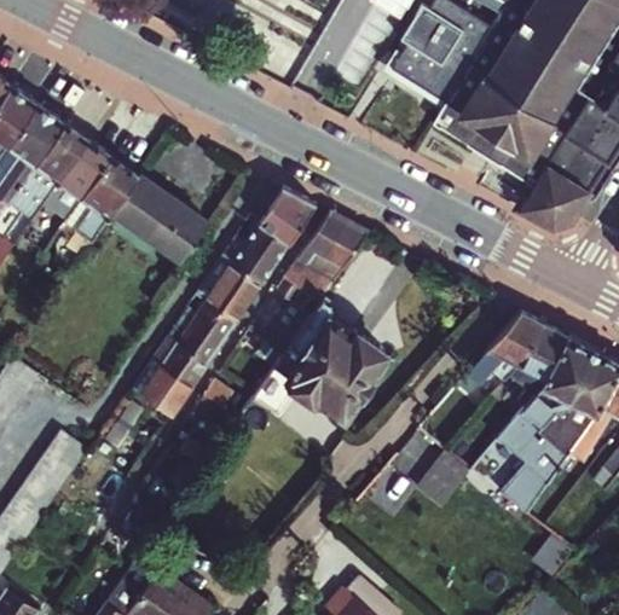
[(405,77),(446,104),(492,27),(449,0),(437,0),(431,11),(424,6),(403,40),(409,45),(393,70),(405,77)]
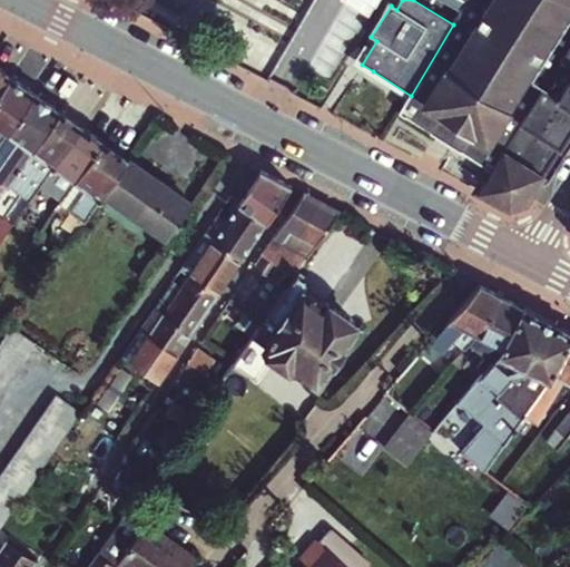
[(569,133),(569,0),(468,0),(461,12),(453,25),(411,96),(400,115),(492,173),(504,153),(542,177),(569,133)]
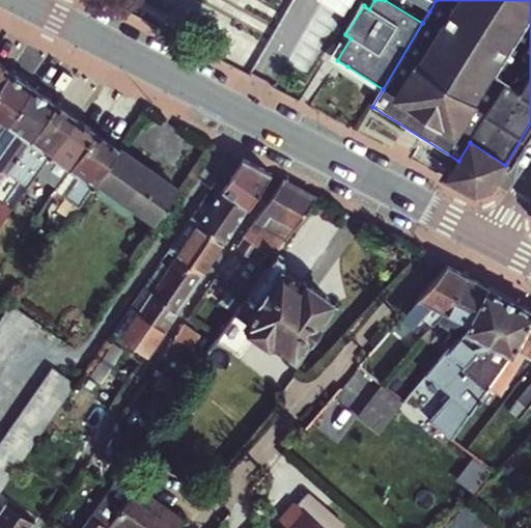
[(408,0),(429,11),(436,0),(408,0)]
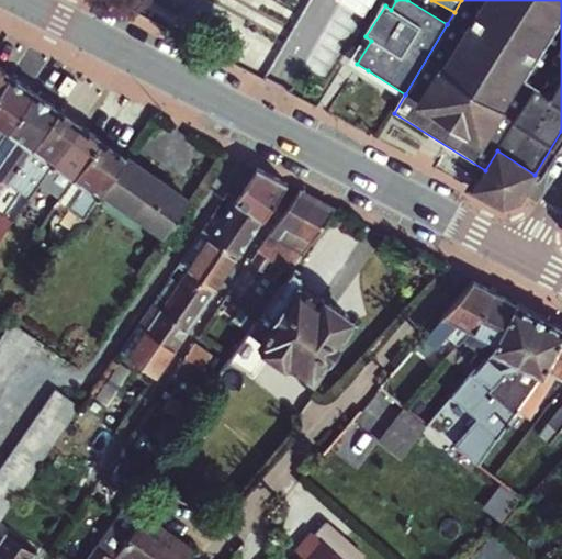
[(0,71),(0,93),(11,79),(0,71)]
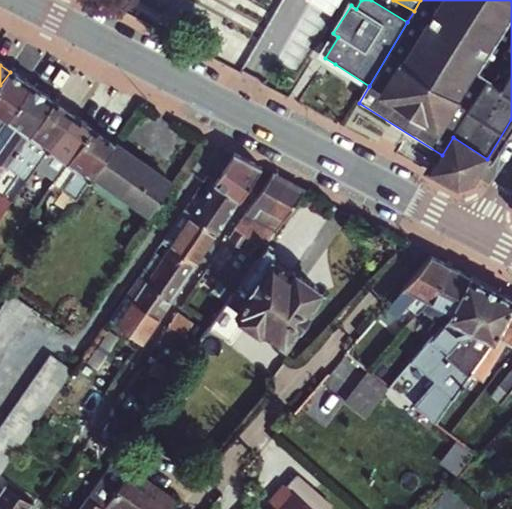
[(0,130),(31,86),(10,72),(0,85),(0,130)]
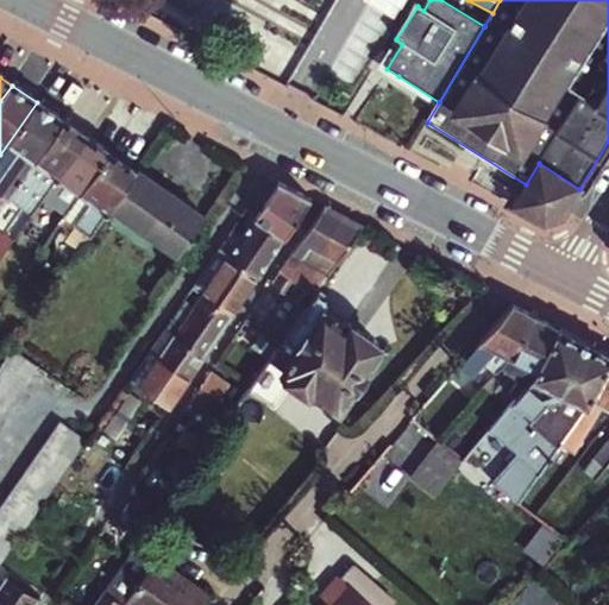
[(0,212),(8,201),(64,121),(37,102),(0,155),(0,164),(6,169),(0,177),(0,212)]
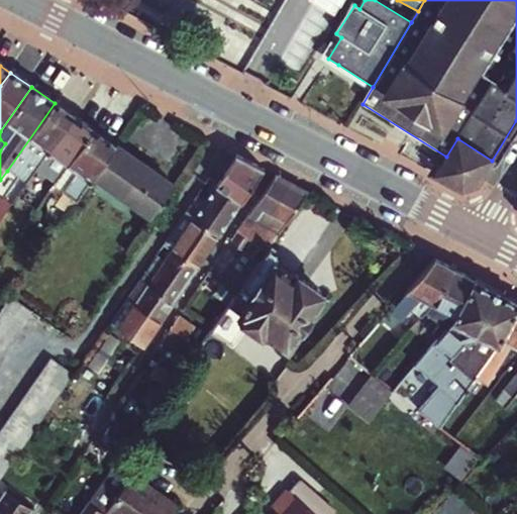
[(74,117),(55,103),(7,171),(26,184),(74,117)]
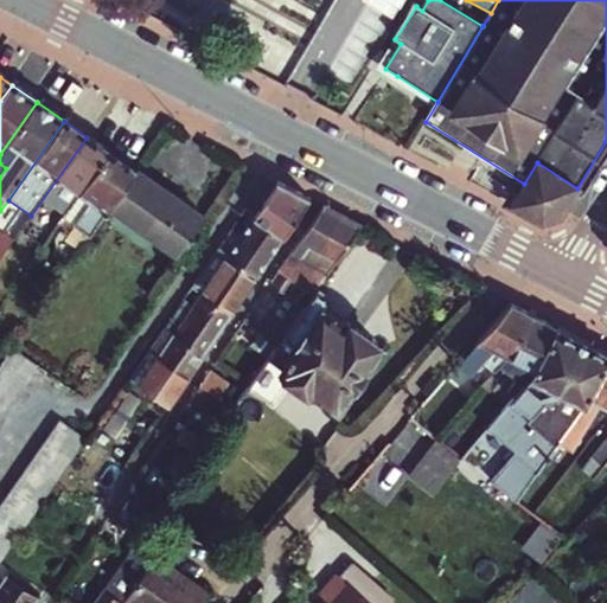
[(31,216),(13,243),(25,250),(56,207),(65,216),(109,153),(87,138),(31,216)]
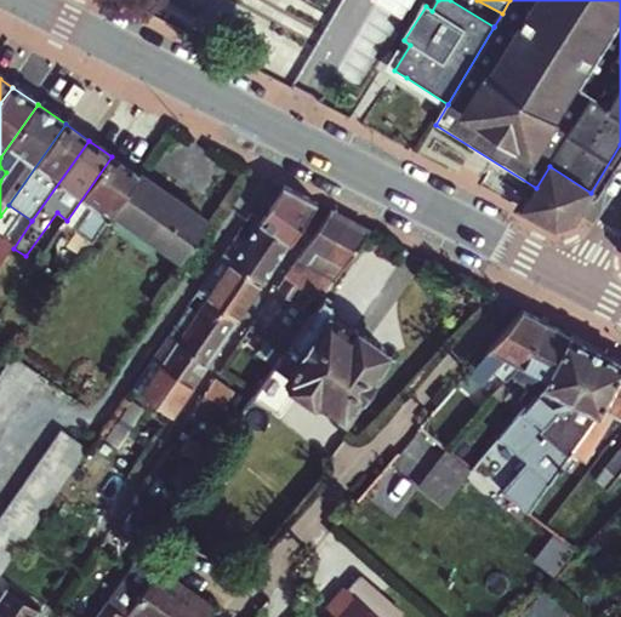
[(64,223),(92,243),(113,213),(140,176),(112,156),(67,221),(64,223)]
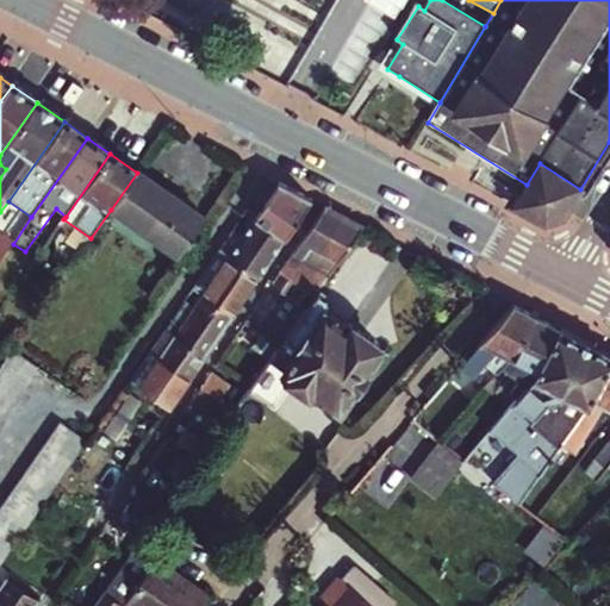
[(540,163),(527,185),(511,207),(546,226),(559,223),(580,189),(540,163)]
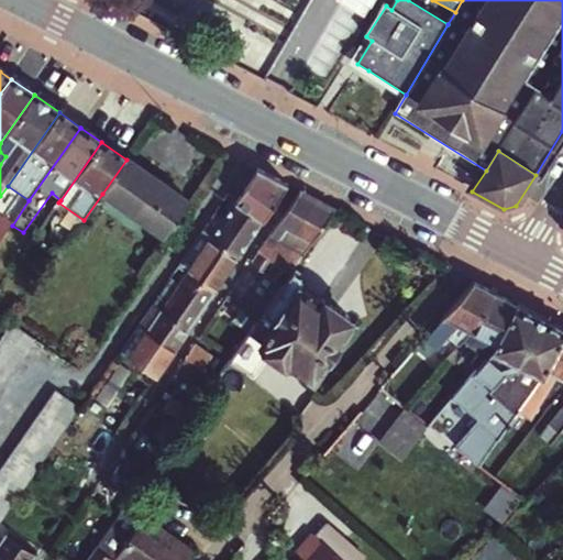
[(189,202),(127,160),(102,194),(165,238),(189,202)]
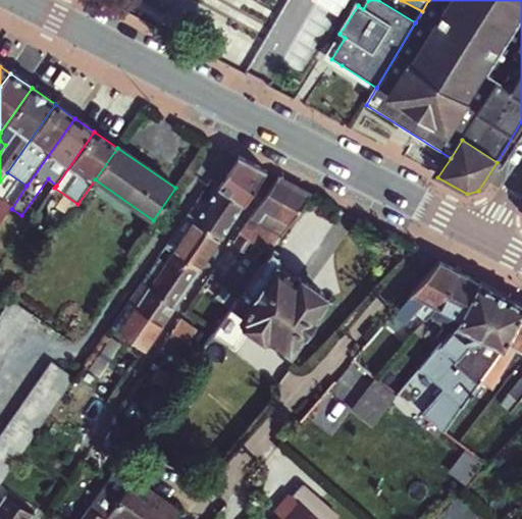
[(218,188),(245,205),(266,173),(239,159),(239,158),(237,161),(231,158),(215,183),(220,186),(218,188)]
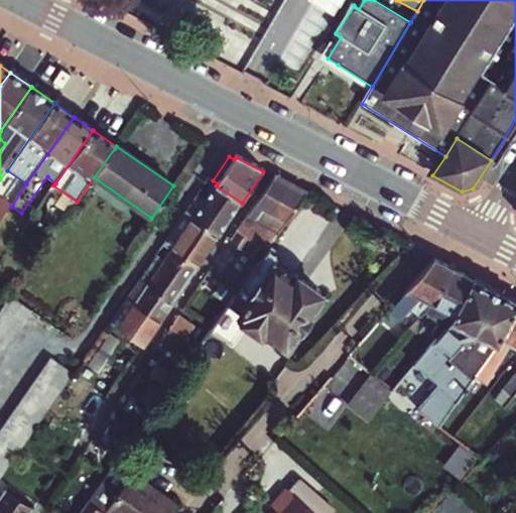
[(274,176),(264,193),(247,218),(262,228),(291,185),(285,182),(274,176)]
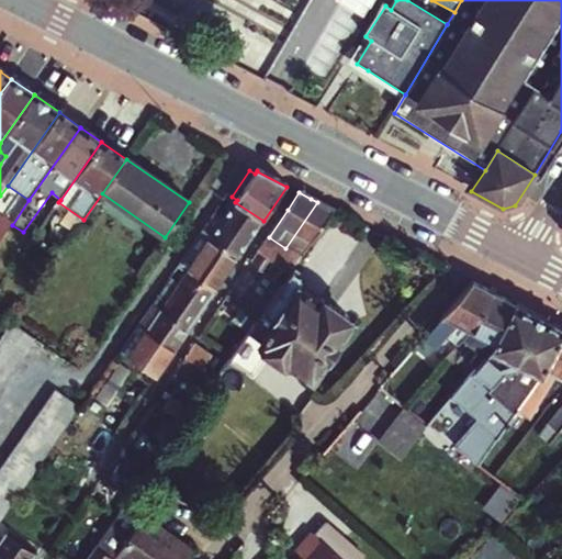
[(215,214),(203,232),(211,237),(210,238),(238,258),(263,221),(235,202),(223,220),(215,214)]
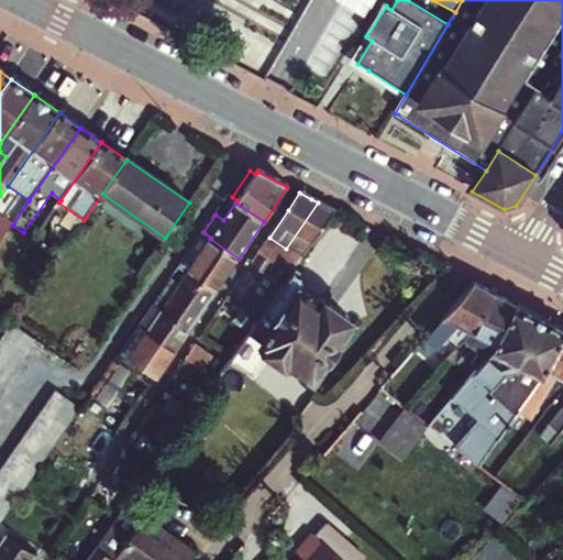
[(302,257),(335,211),(318,202),(286,249),(302,257)]
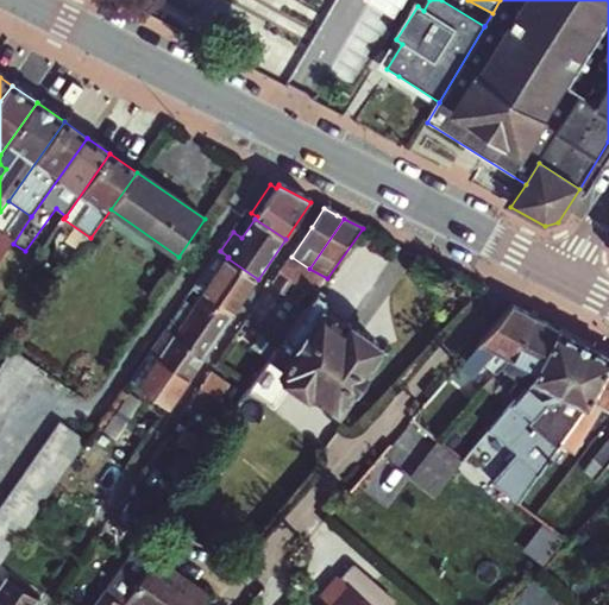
[(0,262),(13,244),(0,234),(0,262)]
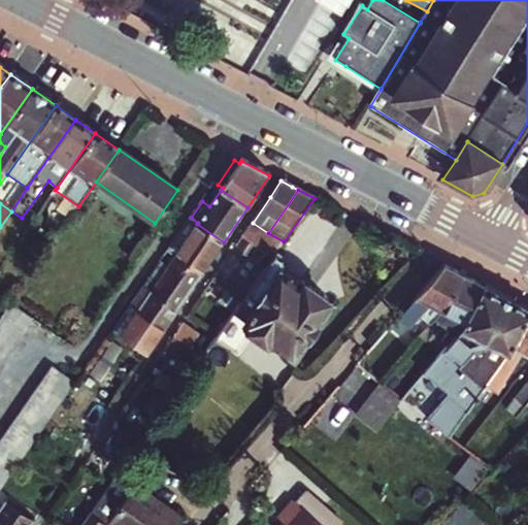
[(174,258),(200,276),(224,242),(197,224),(190,219),(166,253),(174,258)]
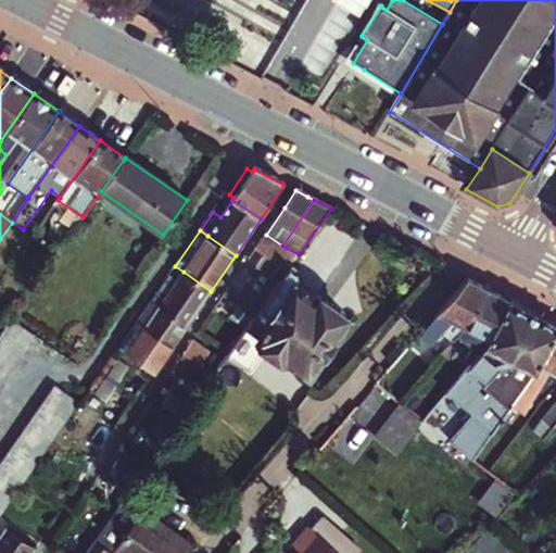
[(261,254),(286,273),(297,259),(299,254),(282,246),(266,235),(255,250),(261,254)]
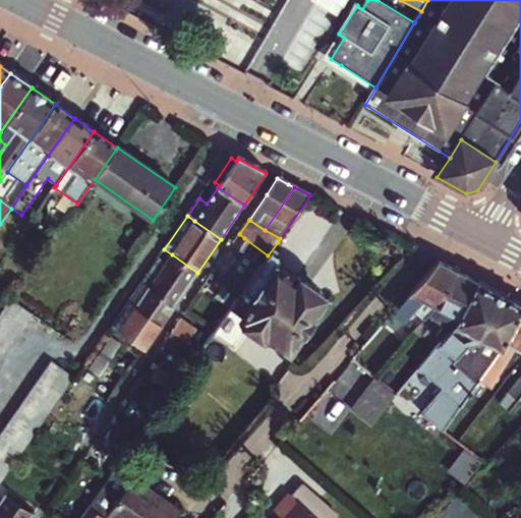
[(244,238),(239,234),(232,245),(237,249),(244,238)]
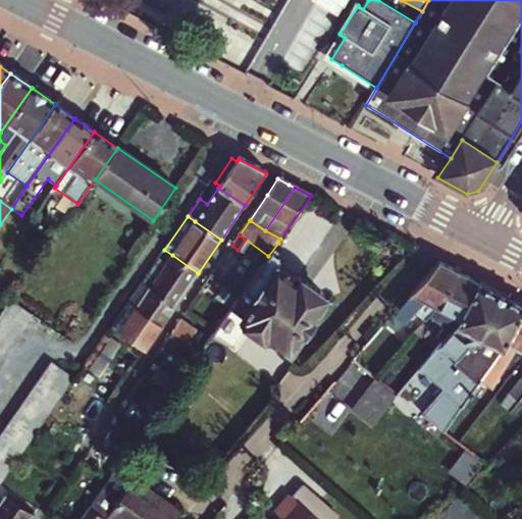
[(238,250),(241,252),(261,266),(268,256),(245,239),(238,250)]
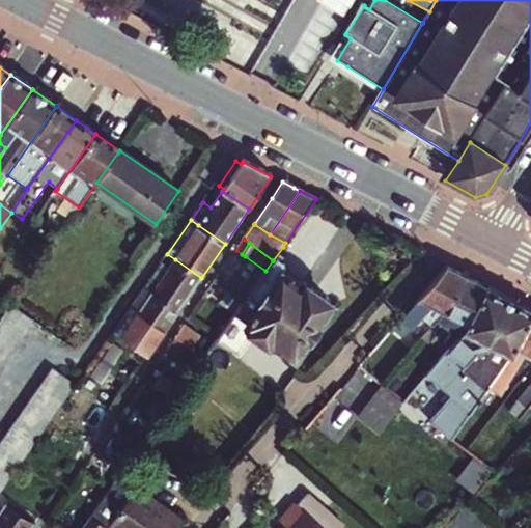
[(289,363),(294,357),(296,359),(299,354),(304,353),(309,345),(308,341),(333,306),(329,303),(327,298),(320,294),(314,293),(302,284),(301,284),(284,273),(286,271),(282,258),(280,257),(285,249),(283,247),(273,260),(266,271),(242,305),(234,314),(233,315),(218,338),(216,341),(241,358),(254,339),(289,363)]
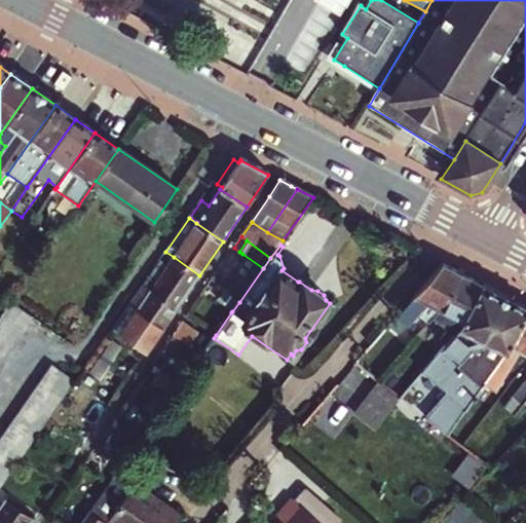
[(246,264),(229,288),(226,293),(239,302),(263,268),(242,254),(238,259),(246,264)]
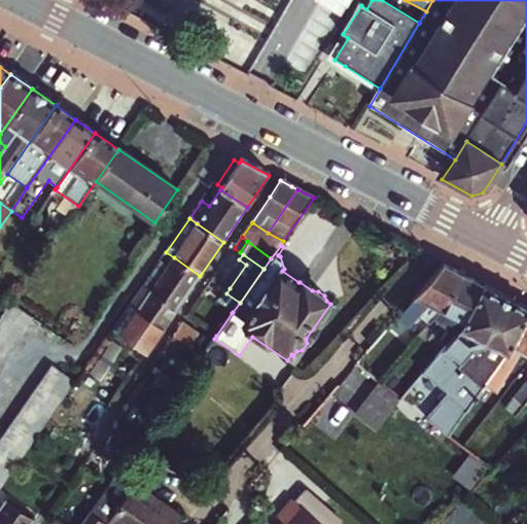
[(160,264),(144,286),(177,309),(200,276),(174,257),(167,269),(160,264)]
